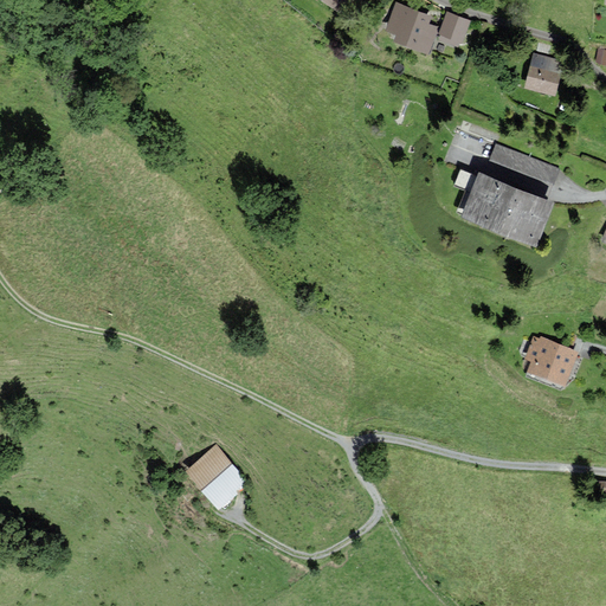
[(324,0),(341,12),(348,0),(324,0)]
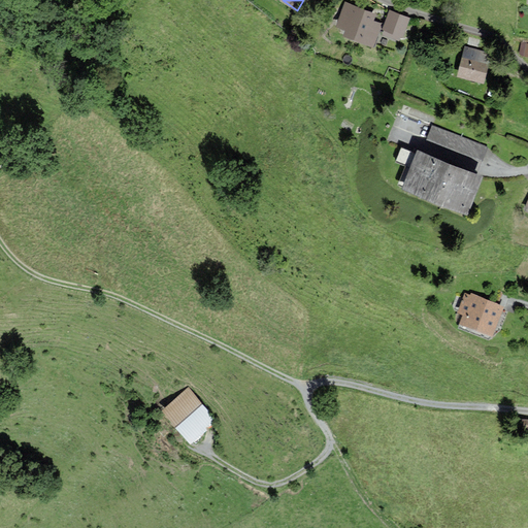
[(375,14),(345,5),(337,28),(348,31),(344,38),(374,47),(382,25),(373,22),(375,14)]
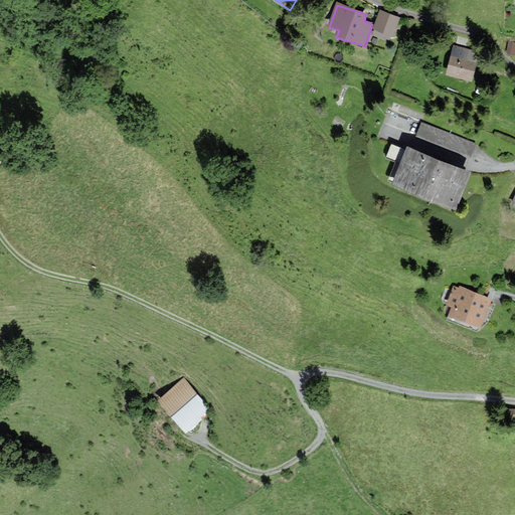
[(398,18),(380,11),(374,27),(392,34),(398,18)]
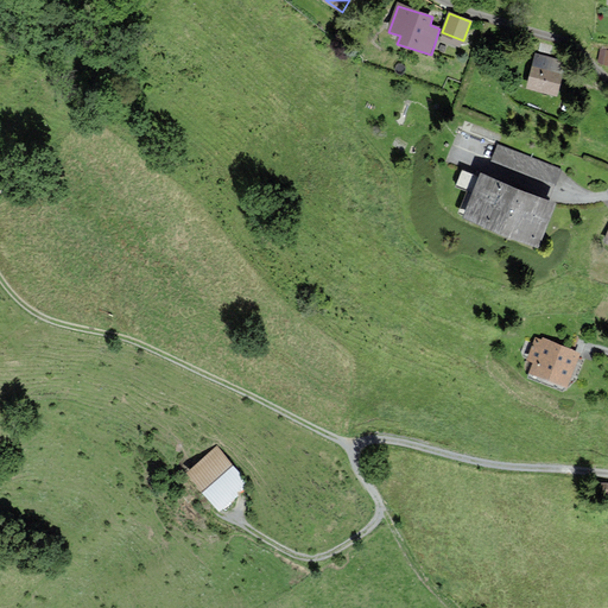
[(536,55),(529,87),(557,94),(564,62),(536,55)]
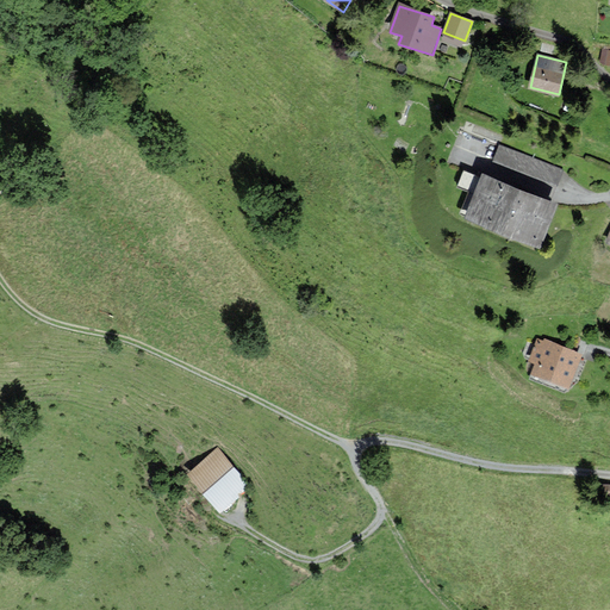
[(481,178),(465,222),(542,250),(559,207),(551,205),(564,170),(497,145),(484,179),(481,178)]
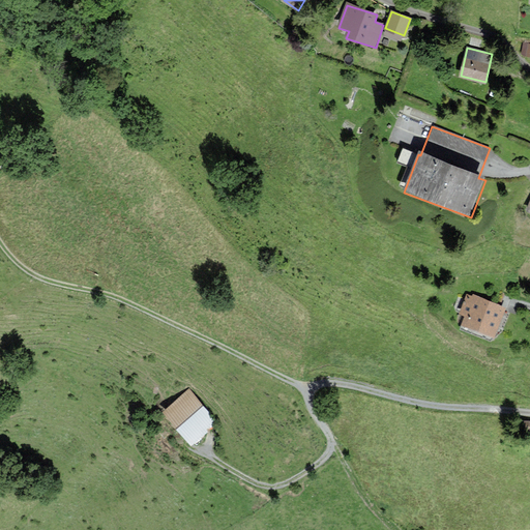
[(407,163),(412,148),(403,145),(398,158),(407,163)]
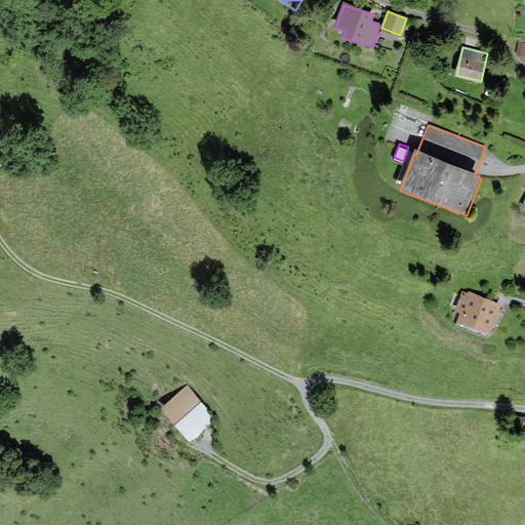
[(500,305),(469,293),(468,295),(462,293),(456,311),(462,313),(459,322),(489,333),(500,305)]
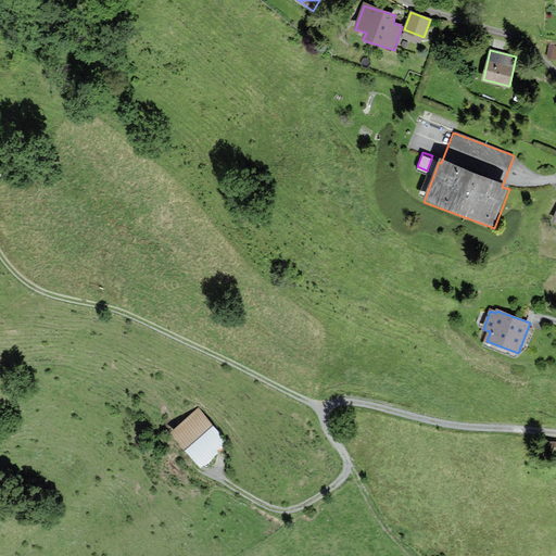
[(198,409),(173,432),(201,466),(216,453),(214,451),(222,444),(220,442),(224,440),(198,409)]
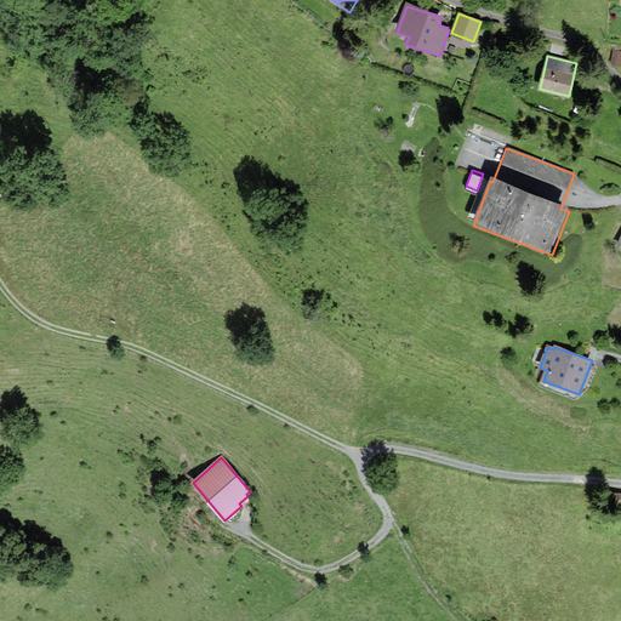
[(620,493),(610,491),(609,506),(620,506),(620,493)]
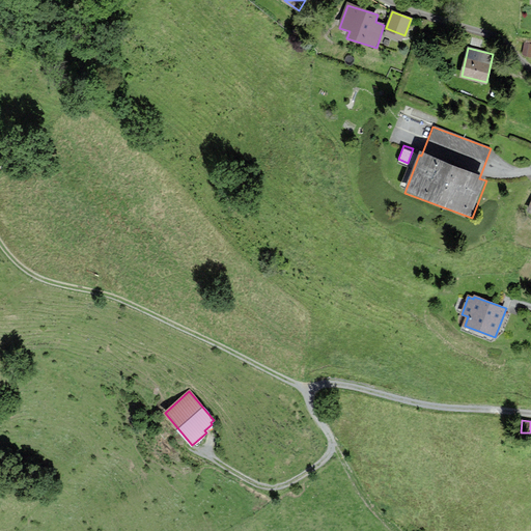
All buildings are outlined.
